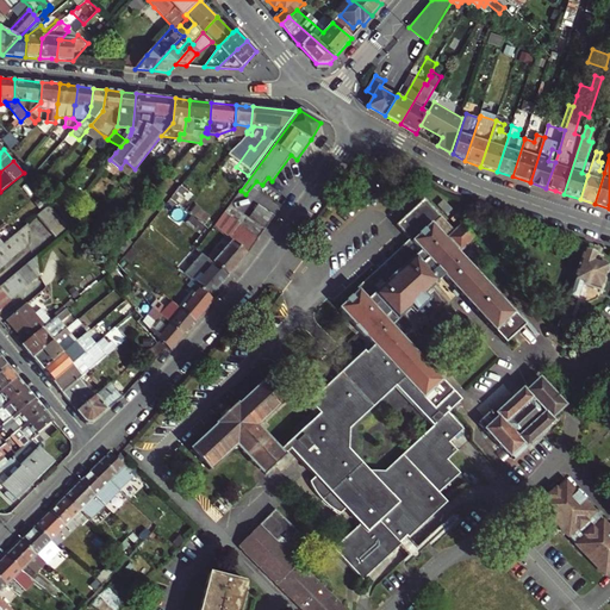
[(268,192),(263,199),(279,210),(280,209),(284,203),(268,192)]
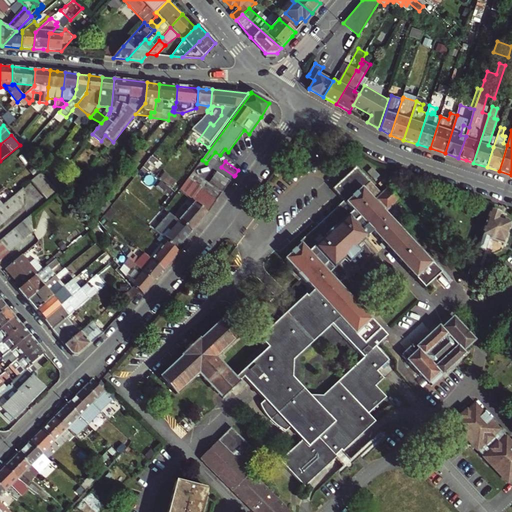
[(282,431),(286,434),(291,430),(302,442),(281,463),(306,490),(339,459),(337,457),(344,451),(346,452),(377,424),(369,416),(387,399),(375,387),(384,379),(377,372),(389,361),(376,346),(387,336),(330,274),(339,265),(352,279),(377,256),(364,242),(369,238),(368,236),(373,232),(425,288),(442,273),(386,212),(399,200),(388,188),(381,194),(355,167),(332,188),(344,200),(299,242),(302,244),(285,259),(314,291),(307,297),(306,296),(279,320),(272,327),(258,339),(268,350),(236,380),(216,358),(239,338),(223,321),(200,342),(199,341),(183,356),(184,357),(161,378),(176,395),(200,374),(224,400),(240,385),(239,384),(244,380),(265,402),(261,405),(263,410),(265,414),(268,418),(271,421),(275,425),(278,428),(282,431)]
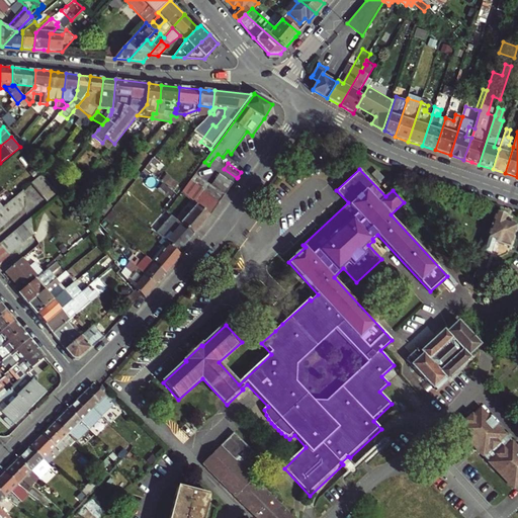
[(224,169),(220,175),(233,184),(237,178),(224,169)]
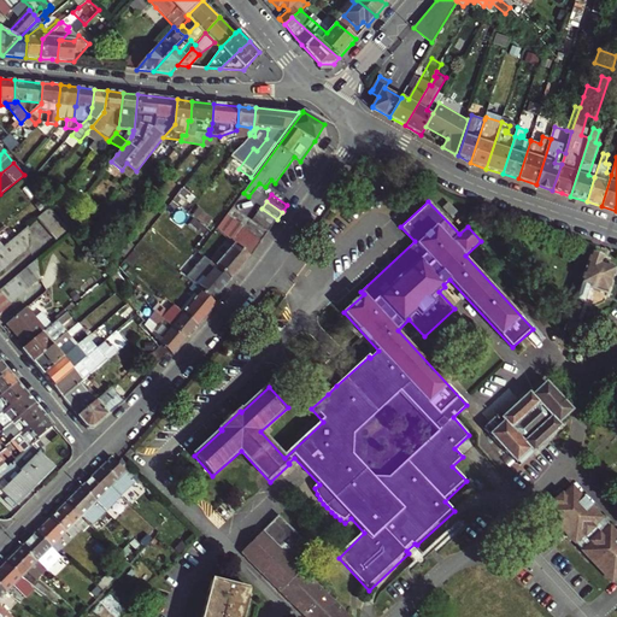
[(453,216),(459,210),(451,201),(445,207),(453,216)]
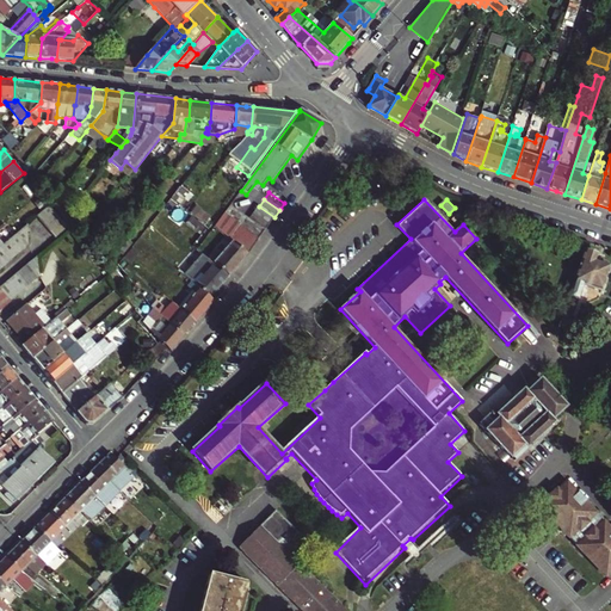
[(50,205),(37,216),(55,238),(68,227),(50,205)]
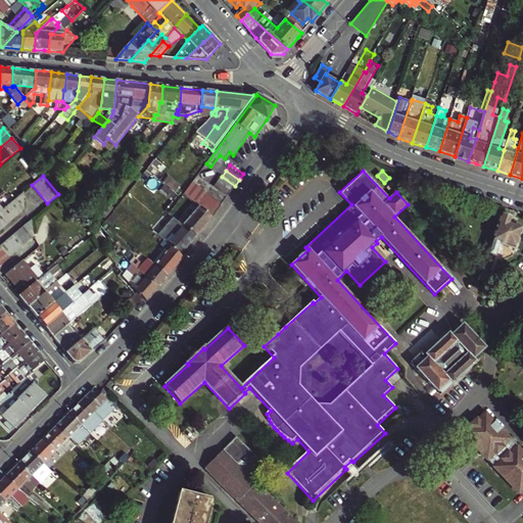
[(191,182),(221,206),(227,197),(214,188),(196,176),(191,182)]
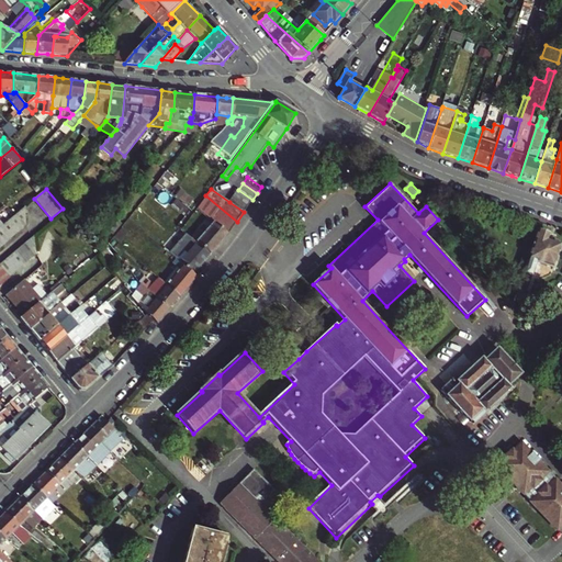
[(191,204),(194,197),(182,190),(178,197),(191,204)]
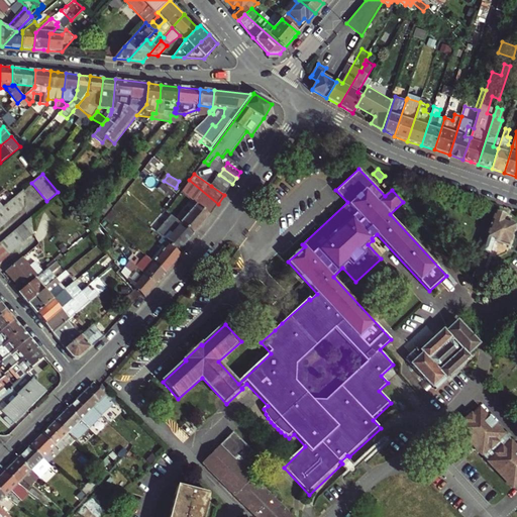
[(232,184),(219,175),(215,180),(228,189),(232,184)]
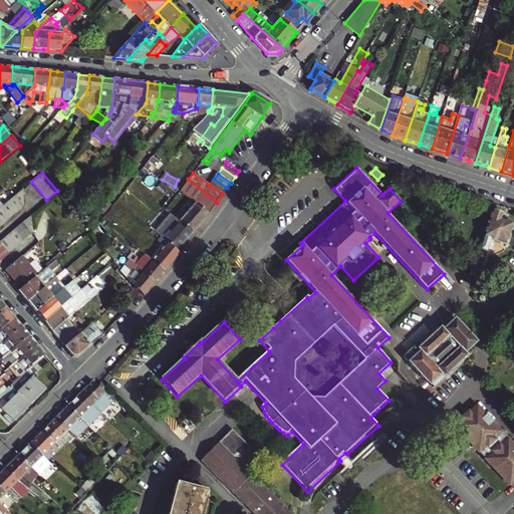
[(184,184),(213,209),(217,203),(188,179),(184,184)]
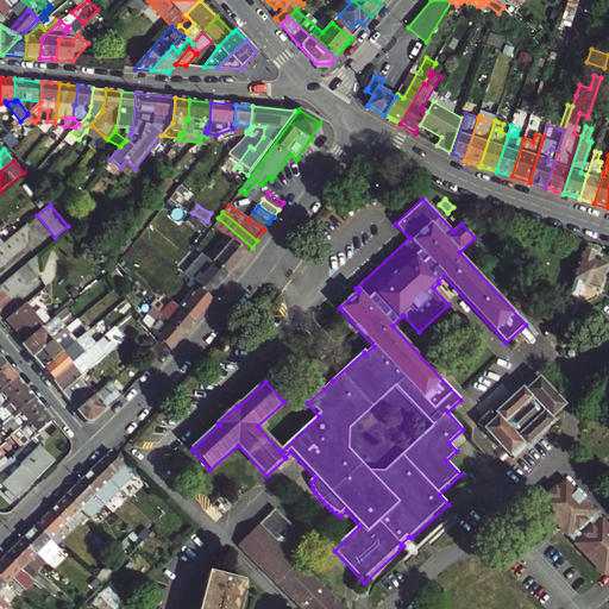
[(249,219),(264,230),(269,223),(253,212),(249,219)]
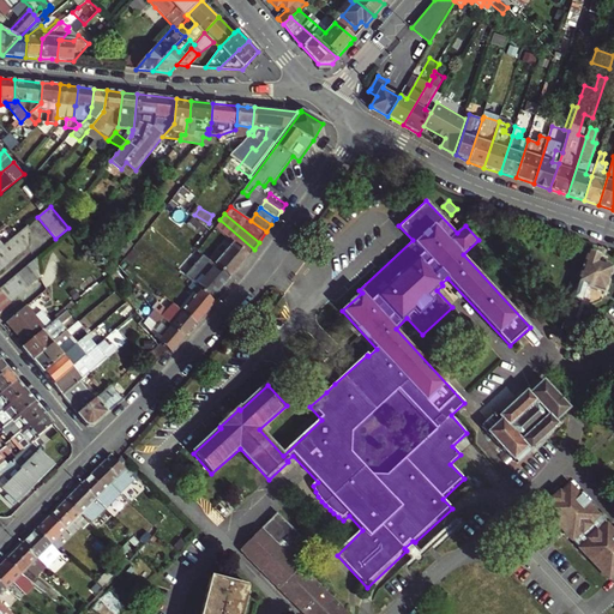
[(250,256),(254,250),(220,220),(215,227),(234,242),(250,256)]
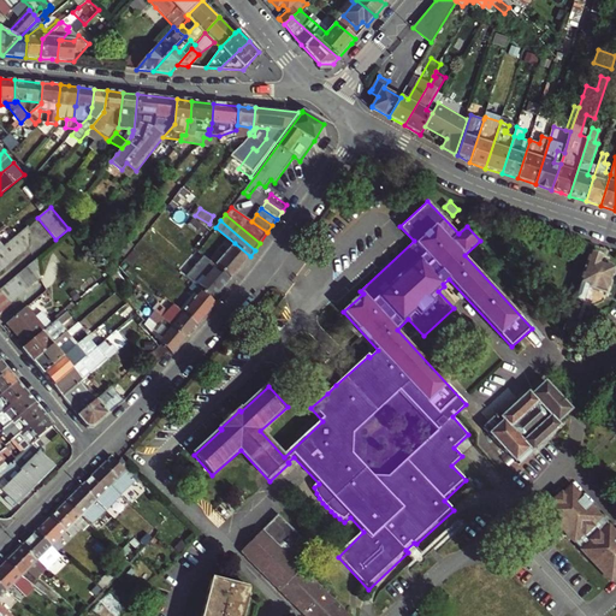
[(13,260),(22,254),(19,234),(11,240),(13,260)]
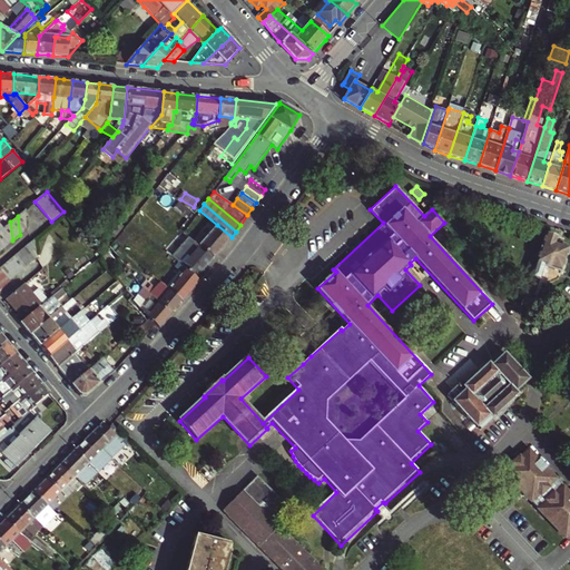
[(194,242),(214,258),(232,237),(217,225),(205,239),(199,235),(194,242)]
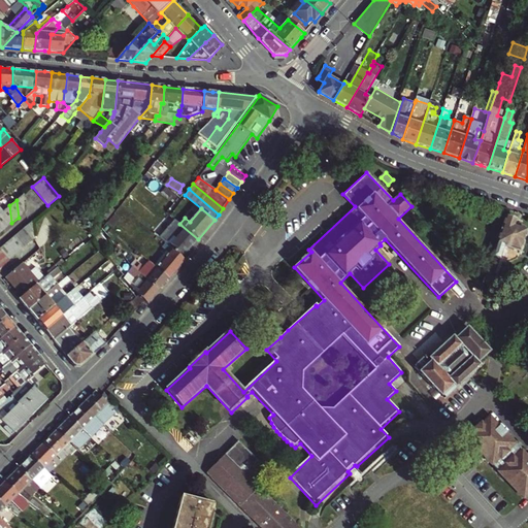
[(517,221),(506,217),(486,276),(493,278),(504,245),(521,251),(527,230),(515,225),(517,221)]
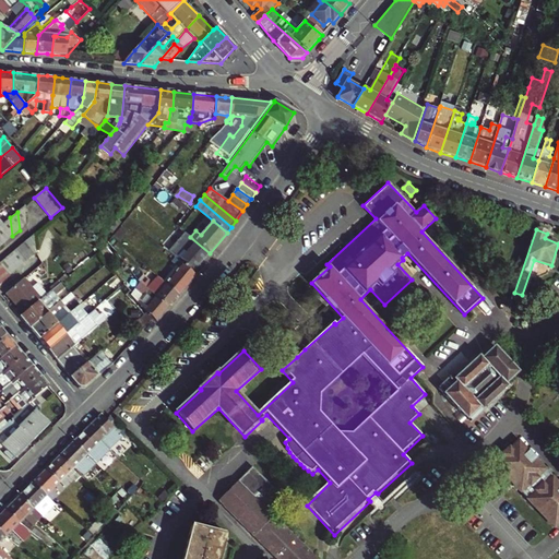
[(178,261),(192,273),(210,253),(190,237),(185,233),(168,251),(174,257),(178,261)]
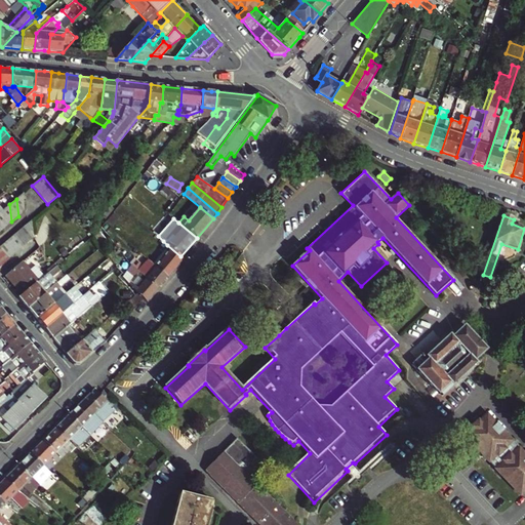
[(31,220),(25,226),(28,243),(34,237),(31,220)]
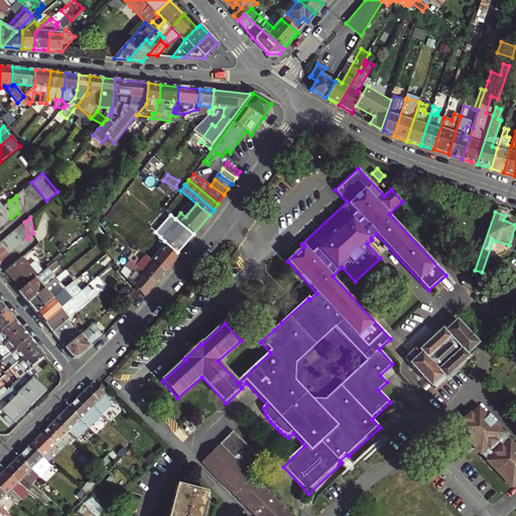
[(24,222),(18,227),(20,244),(27,239),(24,222)]
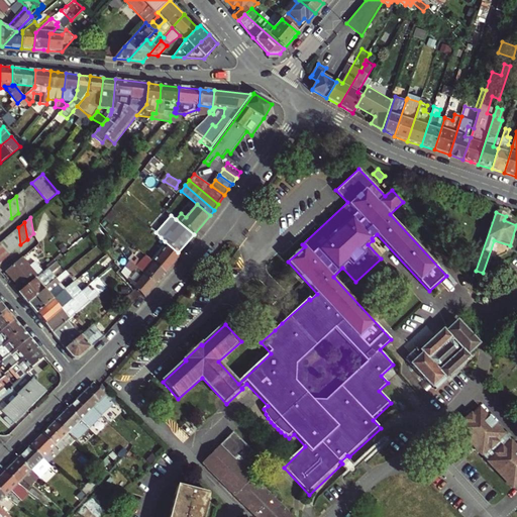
[(18,227),(12,232),(15,249),(20,244),(18,227)]
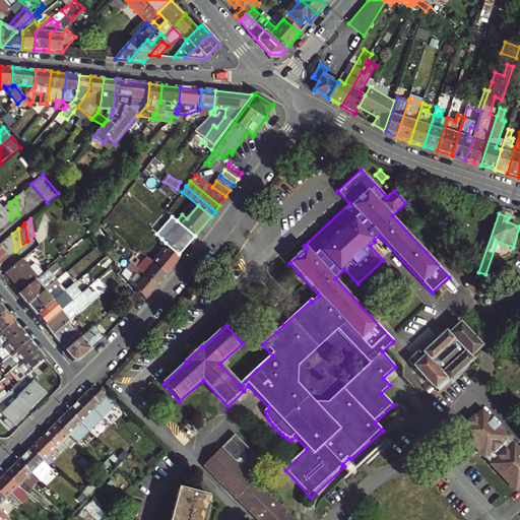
[(15,251),(12,234),(0,244),(0,246),(4,251),(8,256),(15,251)]
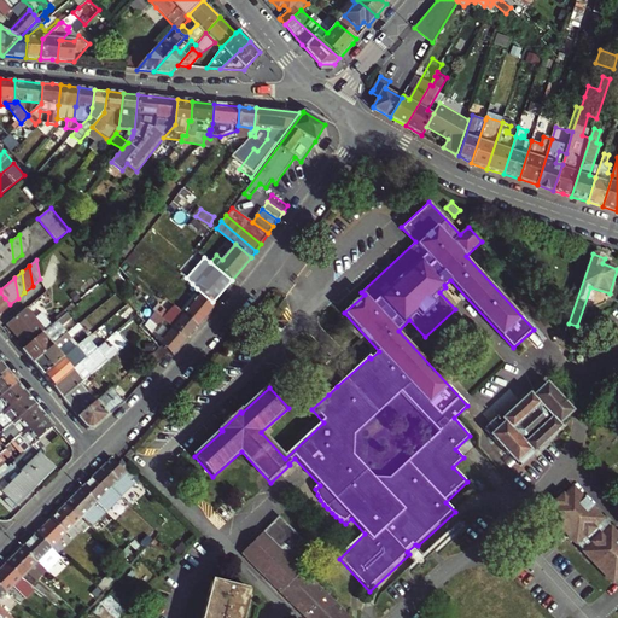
[(309,287),(297,279),(292,286),(304,295),(309,287)]
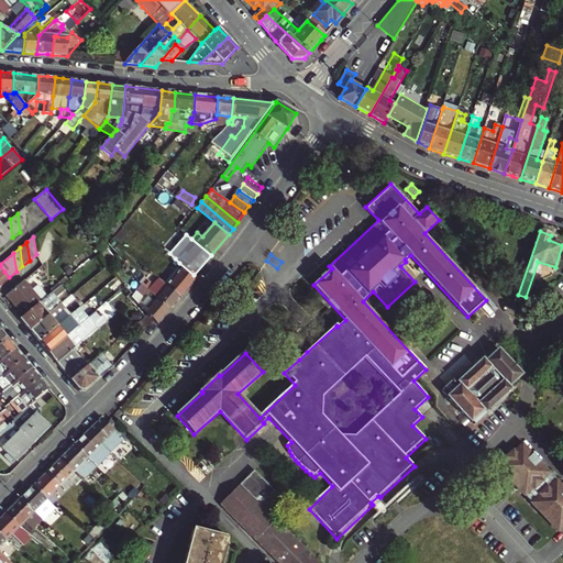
[(178,266),(164,283),(180,297),(197,277),(194,275),(179,263),(175,258),(173,262),(178,266)]
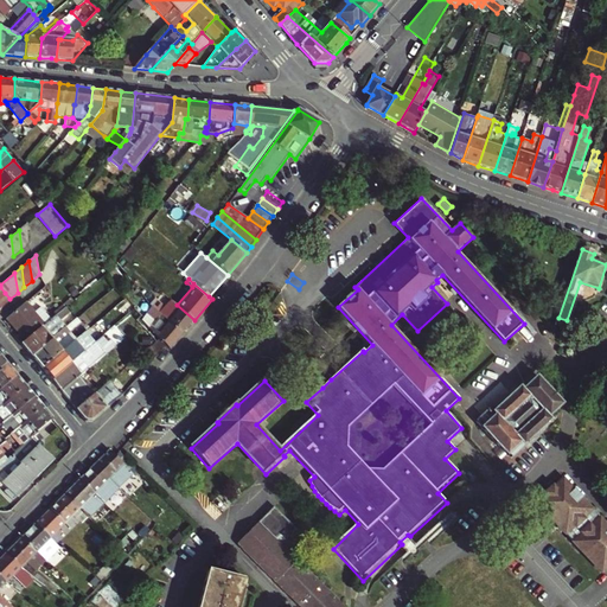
[(10,299),(5,293),(0,296),(0,308),(11,300),(10,299)]
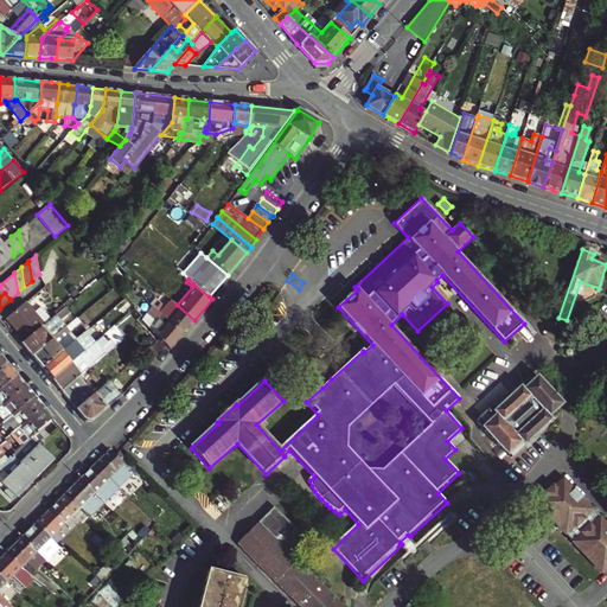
[(195,320),(177,305),(172,301),(166,308),(158,301),(153,307),(165,318),(168,321),(183,334),(195,320)]
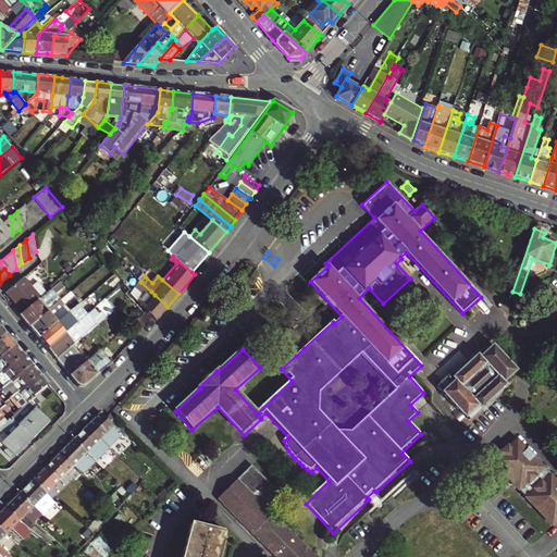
[(32,288),(24,279),(7,293),(14,302),(32,288)]
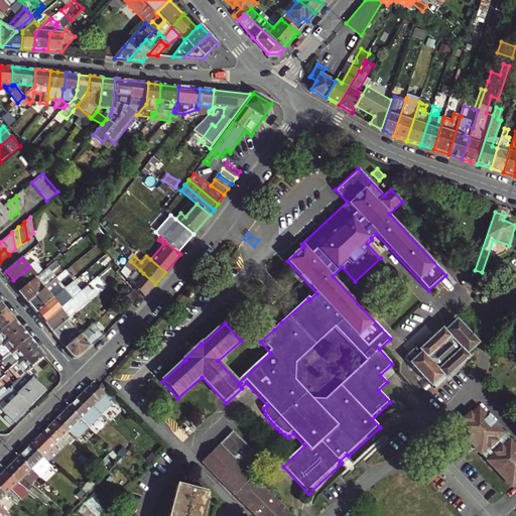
[(140,270),(130,261),(125,267),(120,273),(136,288),(141,294),(144,297),(155,284),(143,273),(140,270)]
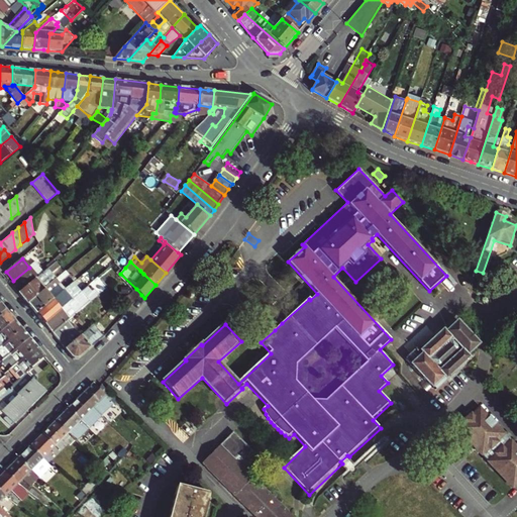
[(35,263),(29,268),(13,281),(16,285),(14,287),(18,293),(27,286),(43,273),(35,263)]
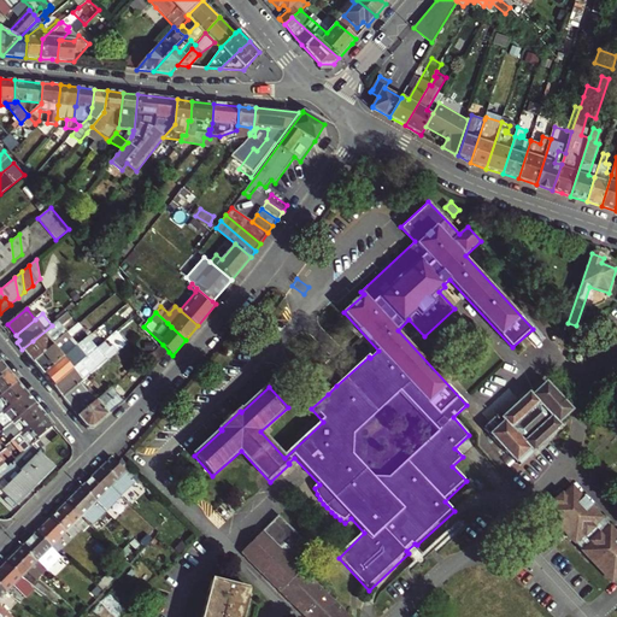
[(66,313),(52,325),(33,341),(22,350),(33,362),(68,334),(62,327),(71,318),(66,313)]
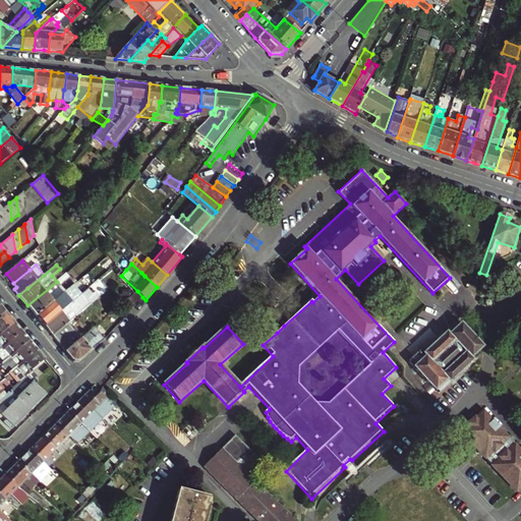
[(66,274),(57,282),(27,305),(37,316),(59,297),(65,292),(60,285),(69,278),(66,274)]
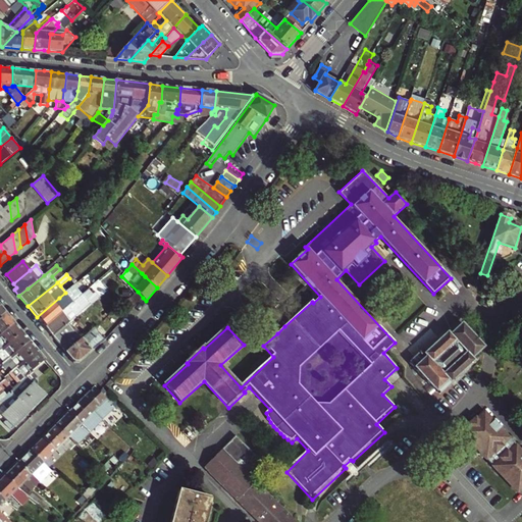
[(85,293),(76,283),(65,293),(59,298),(37,317),(45,327),(71,304),(76,300),(82,296),(85,293)]
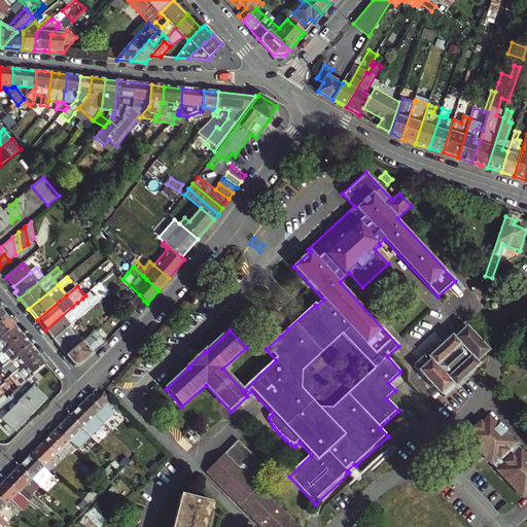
[(77,303),(72,307),(45,330),(54,341),(70,326),(84,314),(100,302),(96,296),(93,299),(88,293),(85,295),(82,299),(77,303)]
